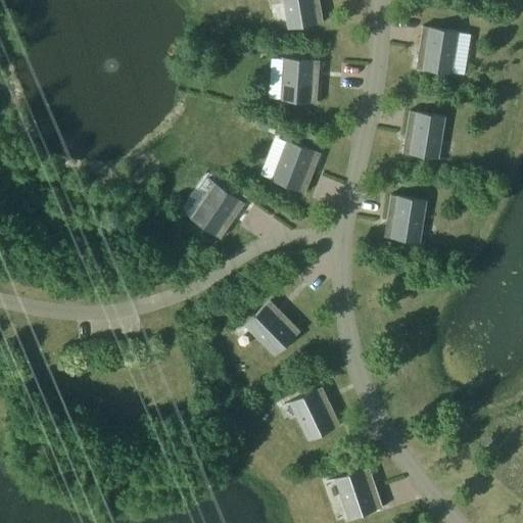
[(287,29),(324,22),(319,0),(286,0),(291,27),(287,28),(287,29)]
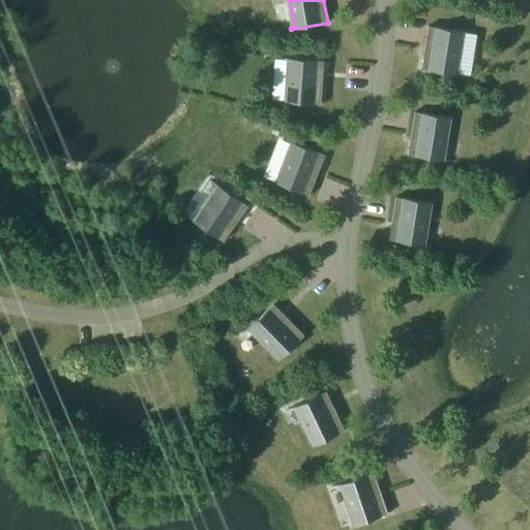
[(465,32),(428,26),(421,69),(466,76),(466,75),(454,72),(461,32),(464,33),(465,32)]
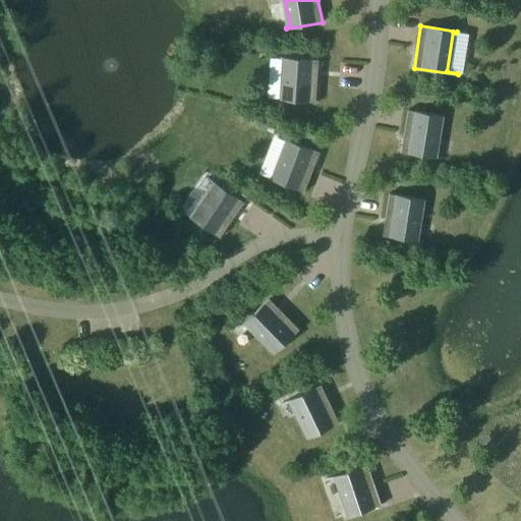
[(279,100),(315,102),(319,59),(274,56),(274,58),(286,59),(283,99),(279,99),(279,100)]
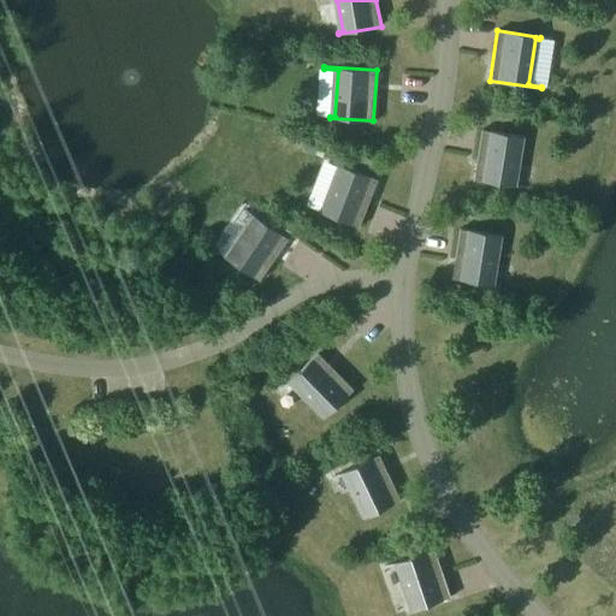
[(525,137),(483,130),(474,181),(526,188),(526,187),(513,184),(520,137),(525,138),(525,137)]
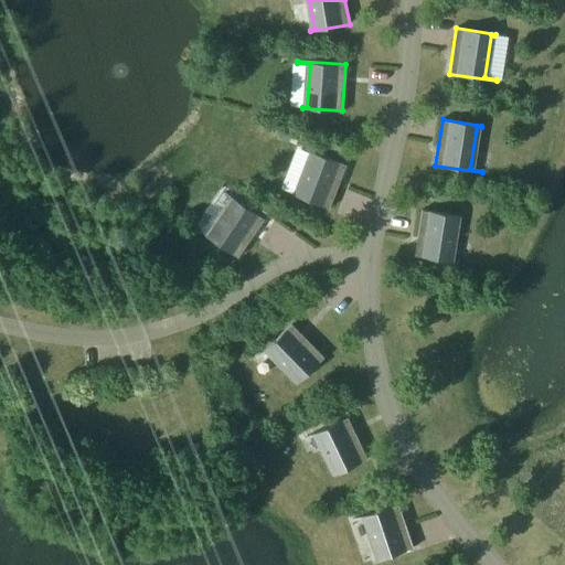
[(330,209),(341,178),(347,166),(301,148),(301,149),(313,153),(297,194),(294,193),(292,194),(330,209)]
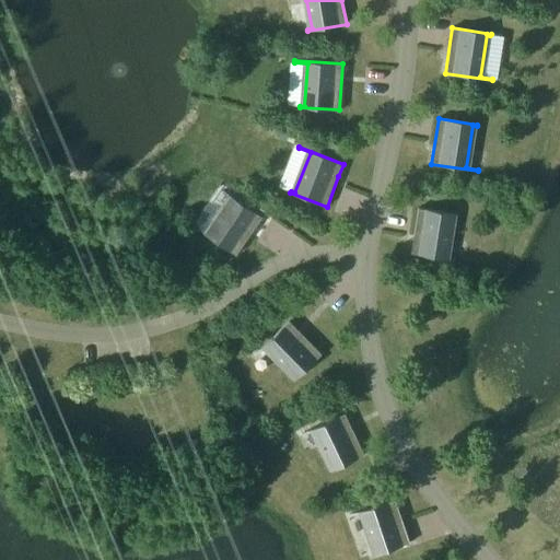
[(203,234),(236,256),(261,218),(222,190),(222,191),(232,199),(208,235),(205,233),(203,234)]
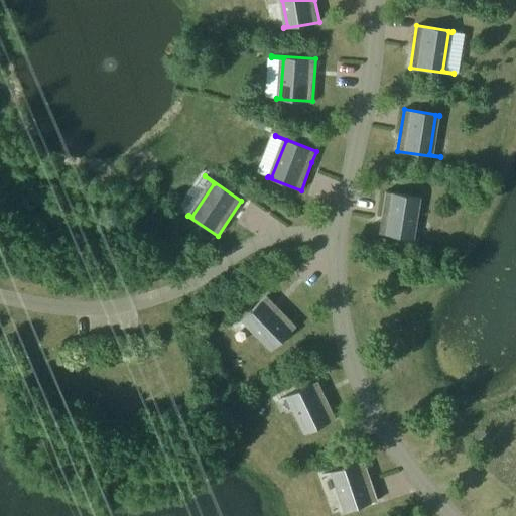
[(421,198),(385,191),(379,234),(422,241),(422,239),(410,237),(417,198),(420,199),(421,198)]
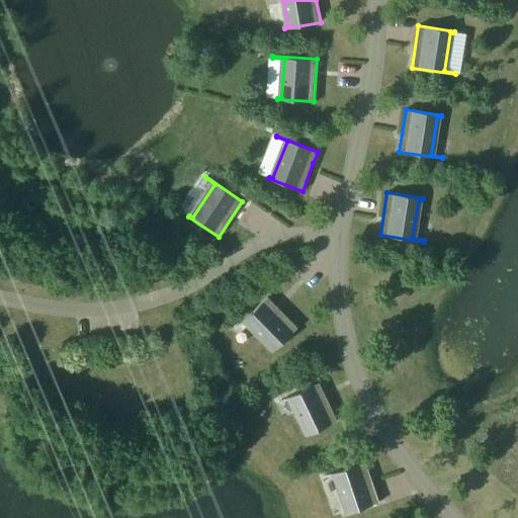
[(271,353),(297,328),(267,297),(236,328),(237,329),(246,321),(273,349),(271,352),(271,353)]
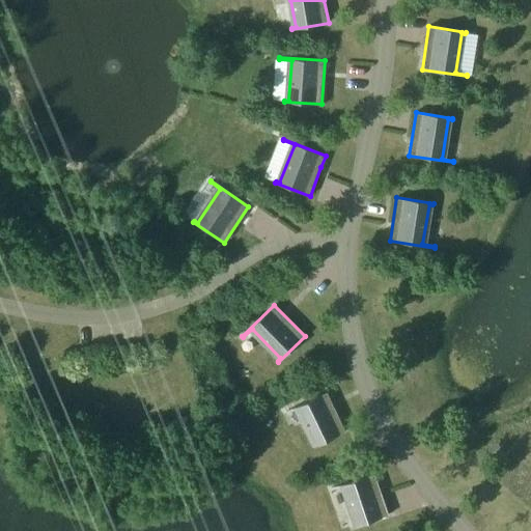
[(312,447),(345,431),(327,392),(286,412),(286,413),(298,408),(315,445),(312,446),(312,447)]
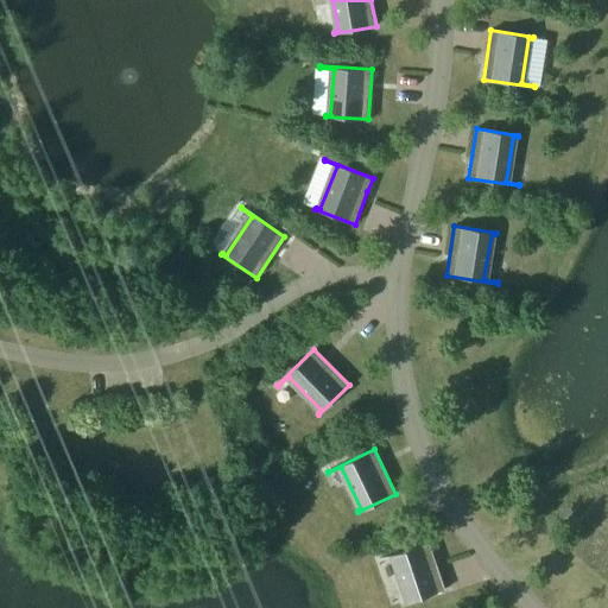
[(405,603),(444,590),(429,543),(380,559),(380,561),(393,556),(409,601),(404,602),(405,603)]
